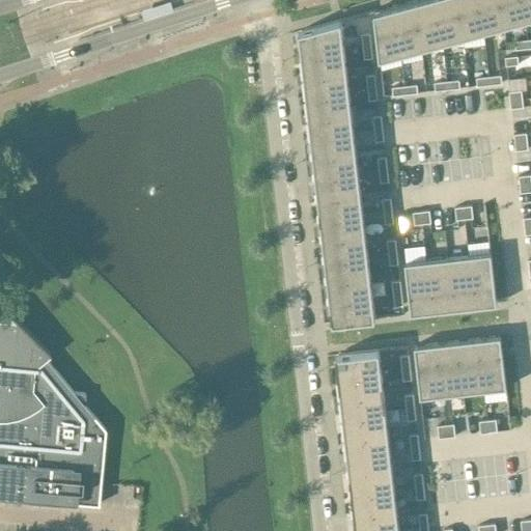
[(415,0),(412,0),(395,4),(400,52),(421,47),(415,0)]
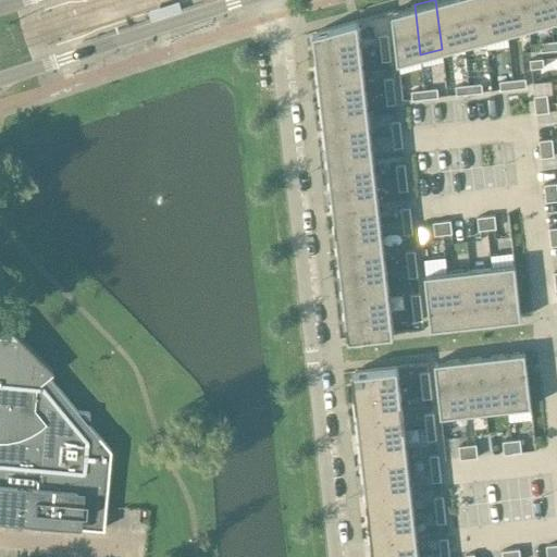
[(457,0),(435,0),(442,49),(462,42),(457,0)]
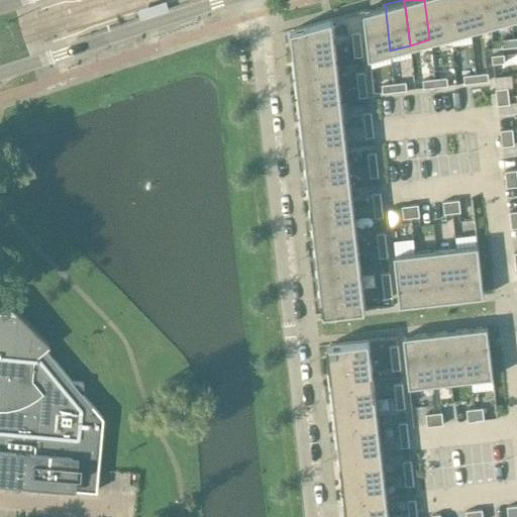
[(445,0),(424,0),(429,39),(449,34),(445,0)]
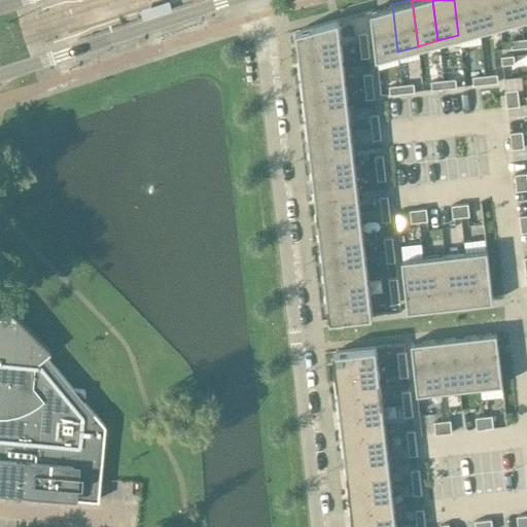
[(476,0),(454,0),(458,35),(479,29),(476,0)]
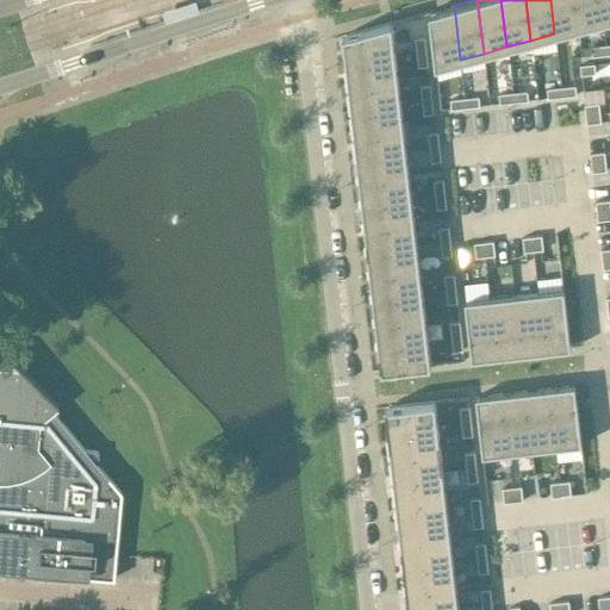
[(574,0),(551,0),(554,33),(578,27),(574,0)]
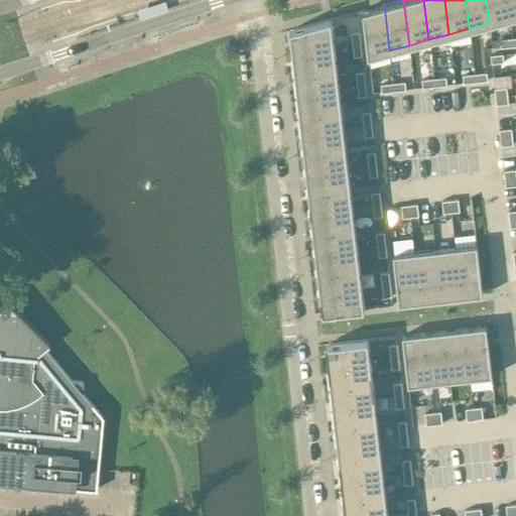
[(507,0),(486,0),(489,23),(509,18),(507,0)]
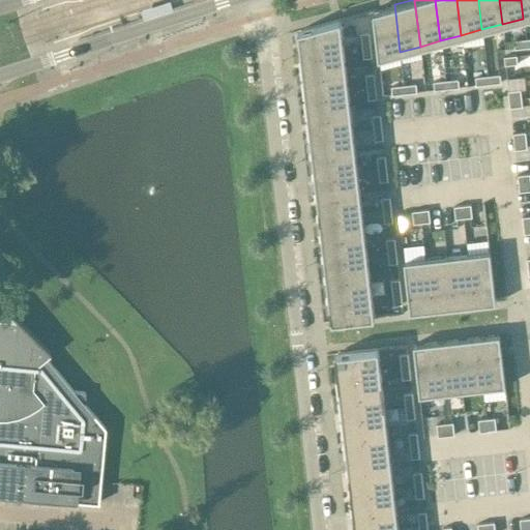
[(529,0),(521,0),(523,19),(529,16),(529,0)]
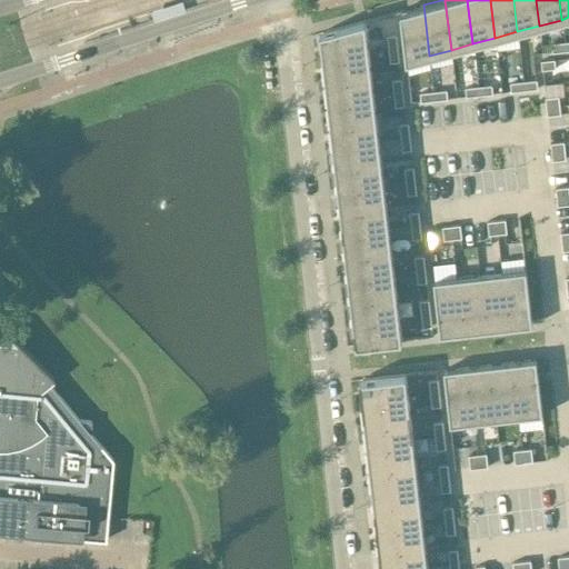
[(423,5),(400,11),(405,47),(406,62),(429,56),(423,5)]
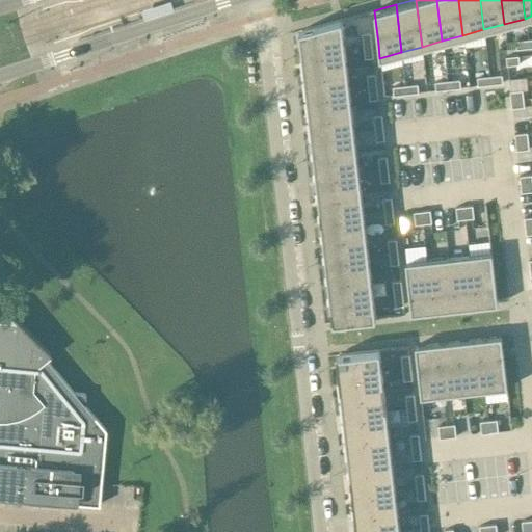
[(341,20),(299,31),(301,53),(345,49),(341,20)]
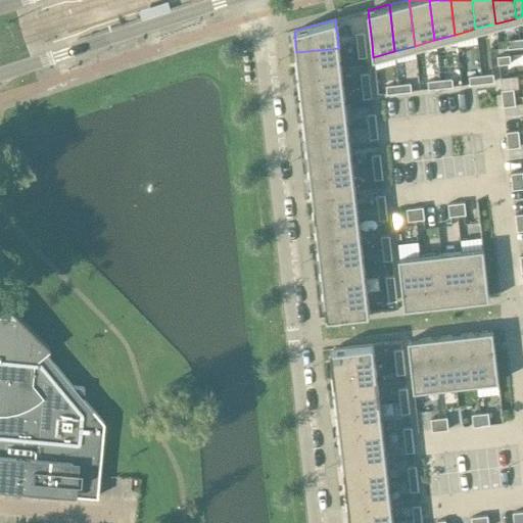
[(364,33),(355,34),(357,46),(365,45),(365,44),(364,33)]
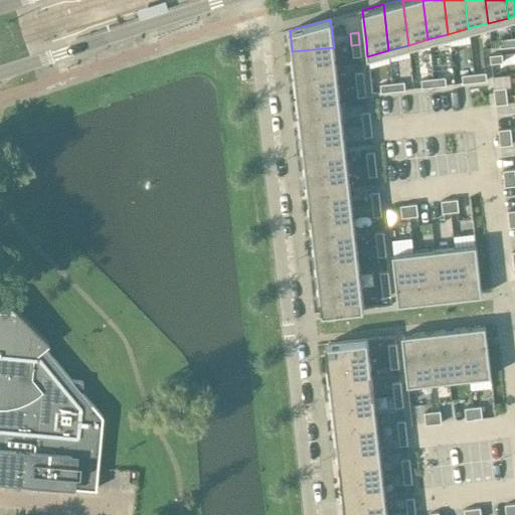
[(512,46),(511,38),(499,39),(500,48),(512,46)]
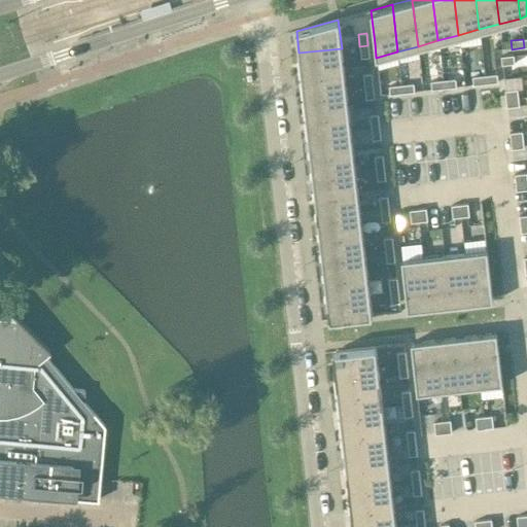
[(367,45),(359,46),(361,59),(370,58),(367,45)]
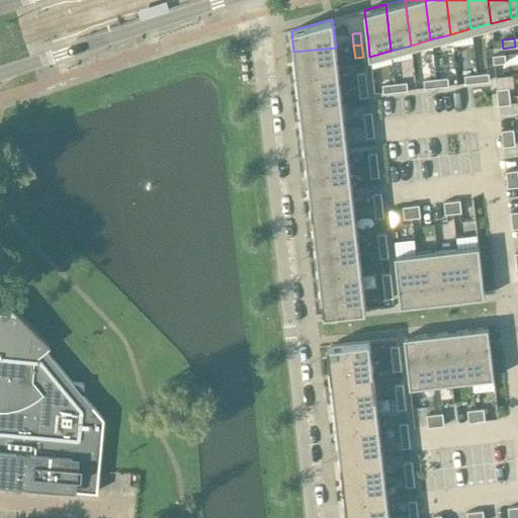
[(336,48),(293,52),(295,72),(338,67),(336,48)]
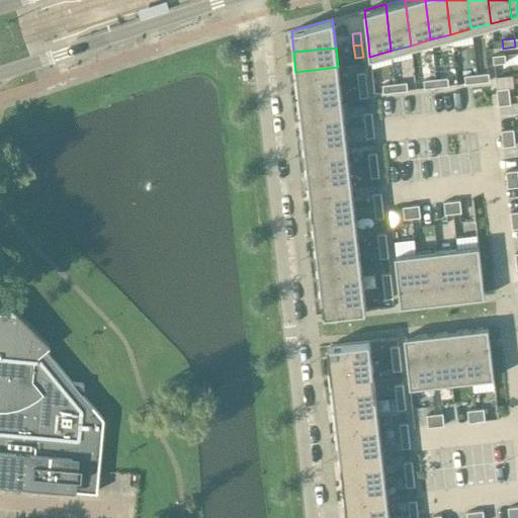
[(492,56),(493,64),(505,63),(504,55),(492,56)]
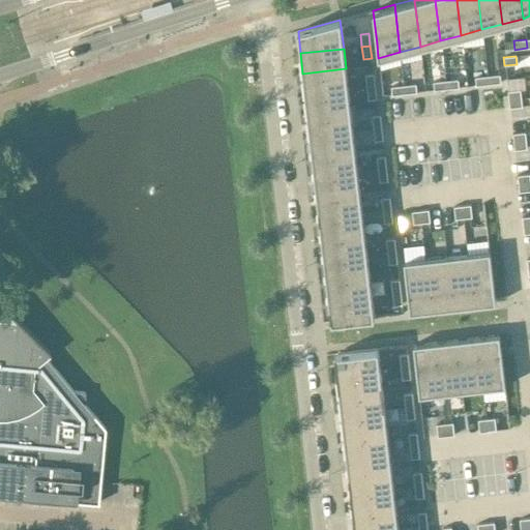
[(346,68),(302,74),(305,94),(348,89),(346,68)]
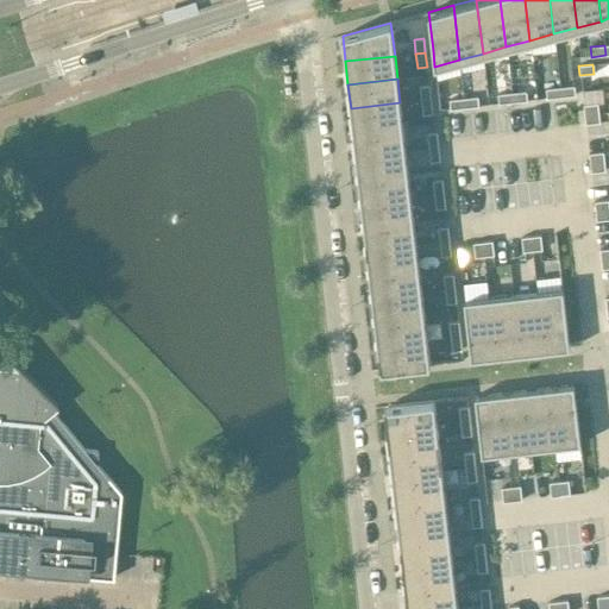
[(429,85),(419,86),(421,100),(431,99),(429,85)]
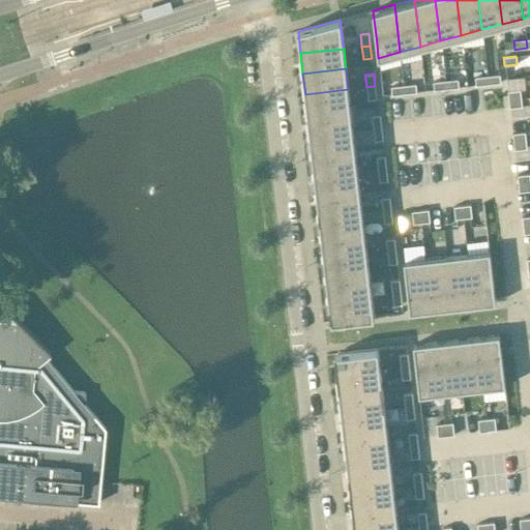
[(500,75),(487,76),(488,84),(500,83),(500,75)]
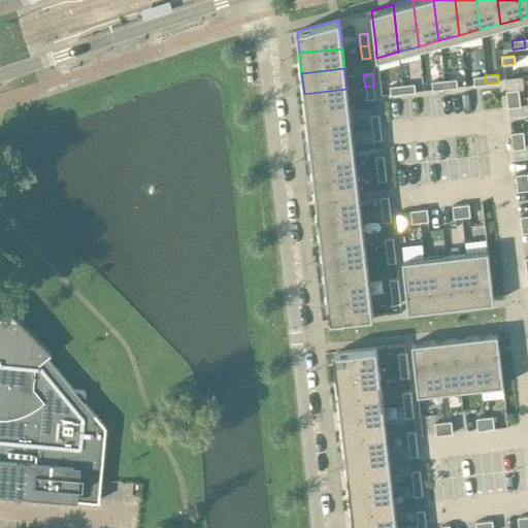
[(486,84),(485,75),(472,77),(473,86),(486,84)]
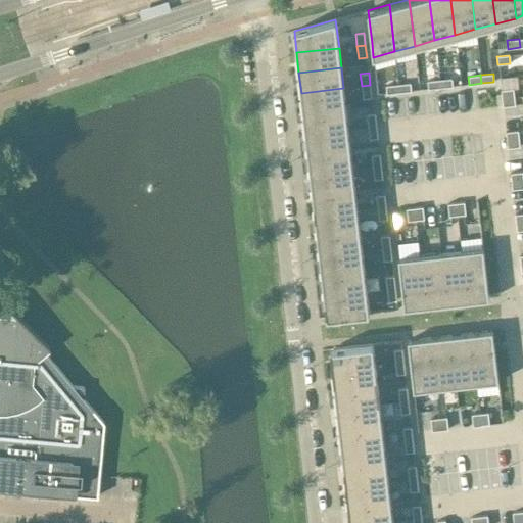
[(452,78),(439,80),(440,88),(453,87),(452,78)]
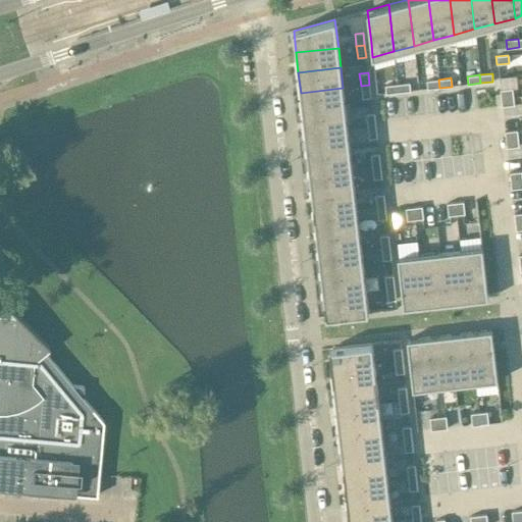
[(439,88),(438,80),(426,81),(427,89),(439,88)]
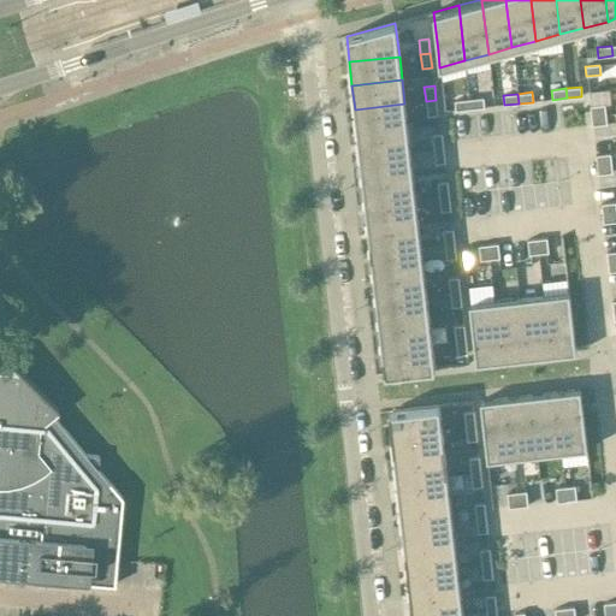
[(483,98),(468,99),(469,110),(484,107),(483,98)]
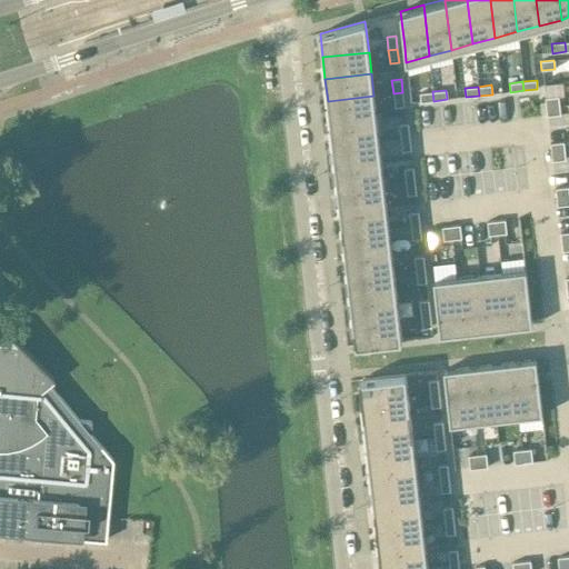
[(433,101),(432,91),(419,93),(420,102),(433,101)]
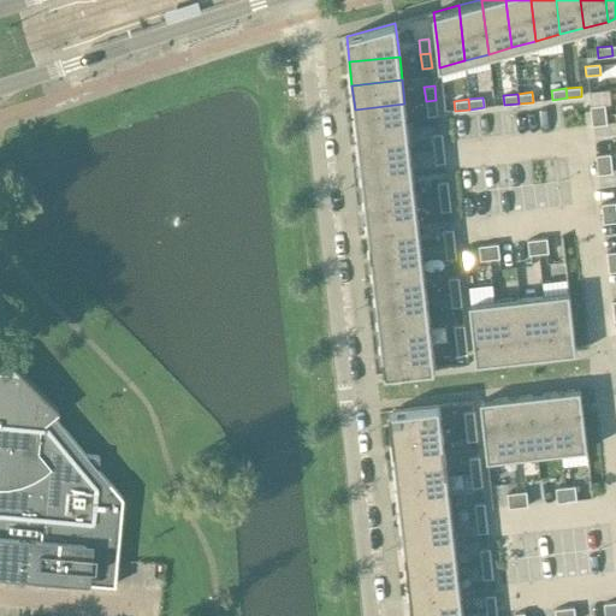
[(436,100),(426,101),(427,116),(437,114),(436,100)]
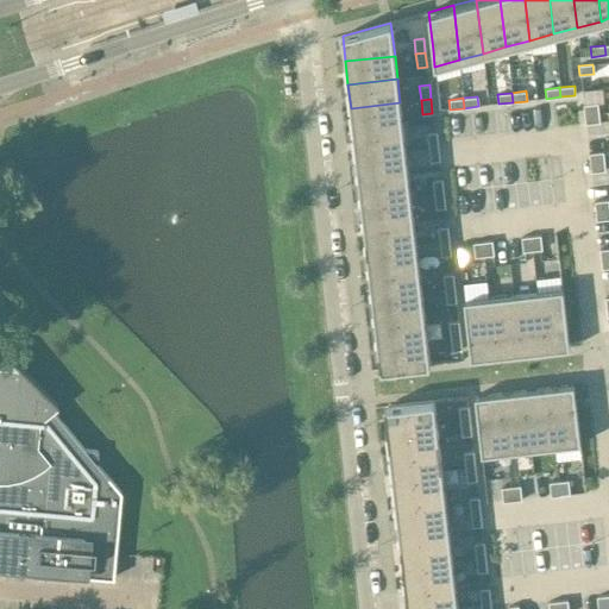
[(400,102),(351,108),(353,132),(402,126),(400,102)]
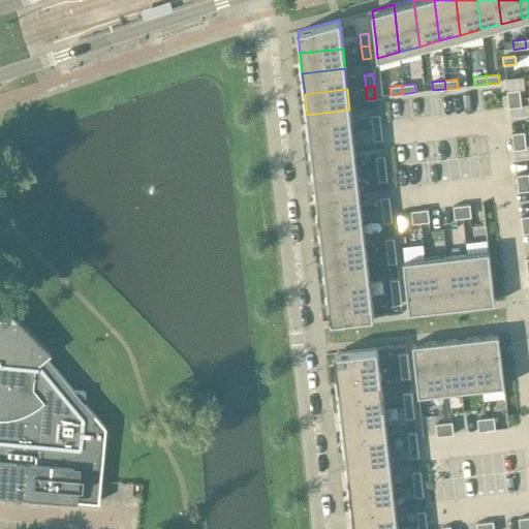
[(506,91),(507,99),(520,98),(519,90),(506,91)]
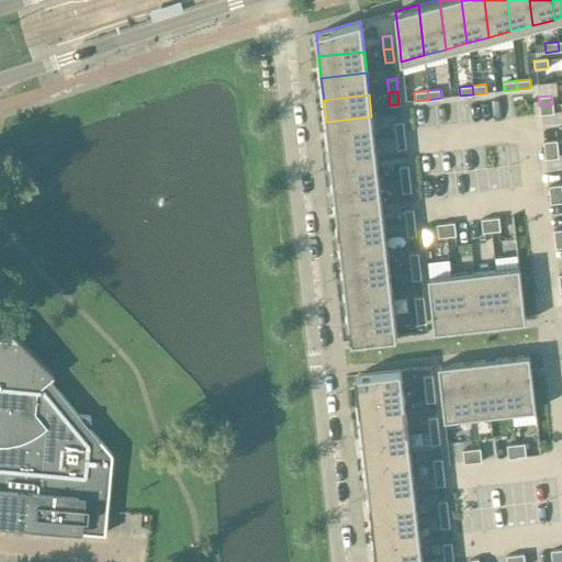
[(553,113),(552,104),(539,105),(540,114),(553,113)]
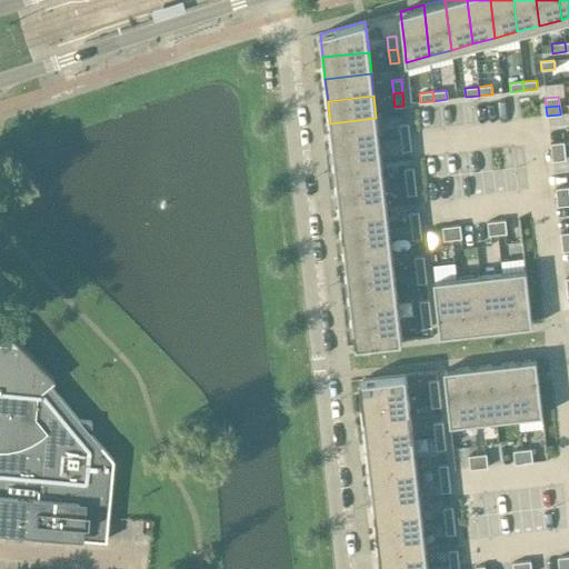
[(376,118),(330,123),(332,146),(379,140),(376,118)]
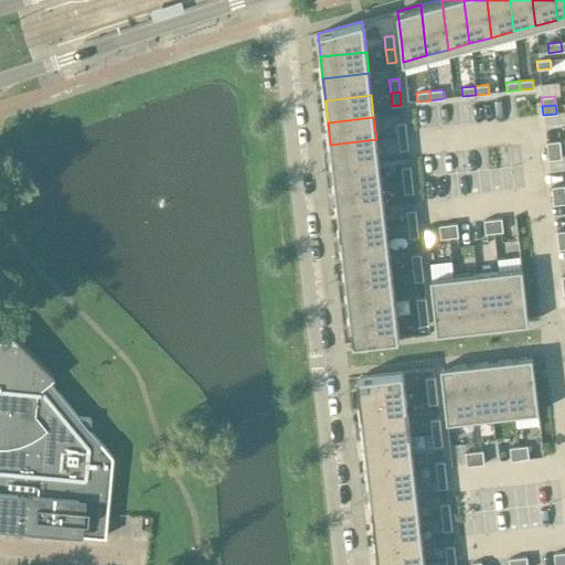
[(405,123),(396,124),(397,137),(406,136),(405,123)]
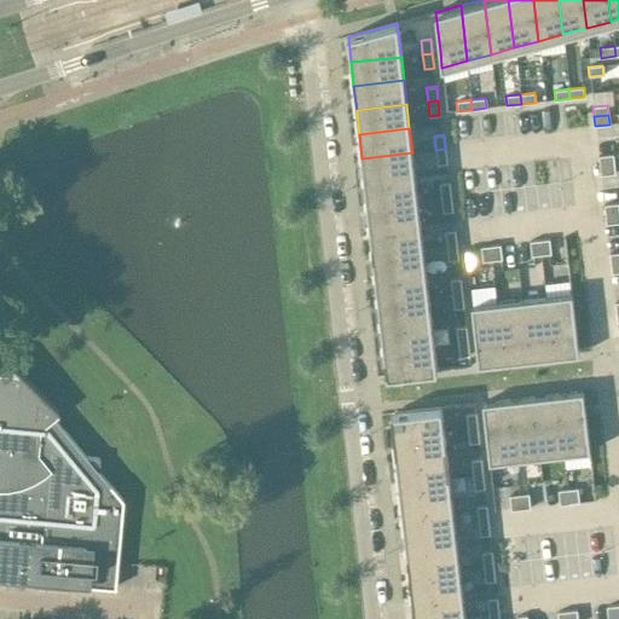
[(445,149),(435,150),(438,165),(447,163),(445,149)]
